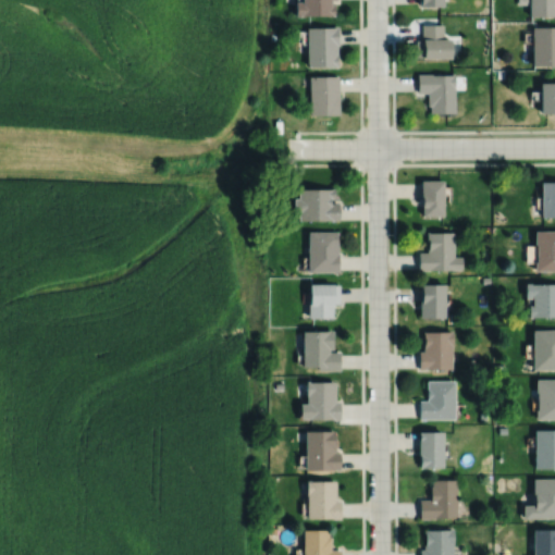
[(301,0),(301,4),(295,4),(295,19),(301,19),(301,17),(334,17),(334,7),(331,7),(331,1),(337,1),(337,0),(301,0)]
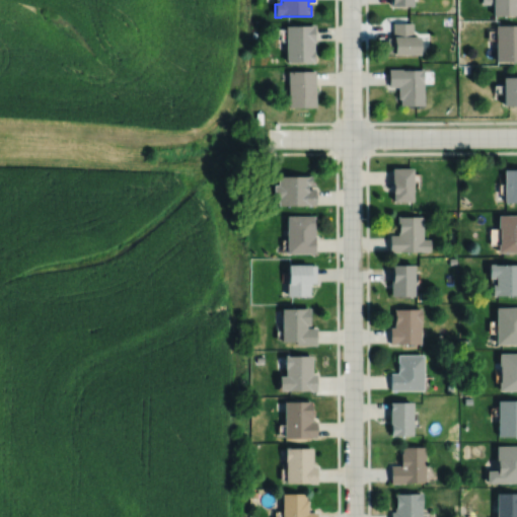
[(389,0),(390,8),(413,8),(413,0),(389,0)]
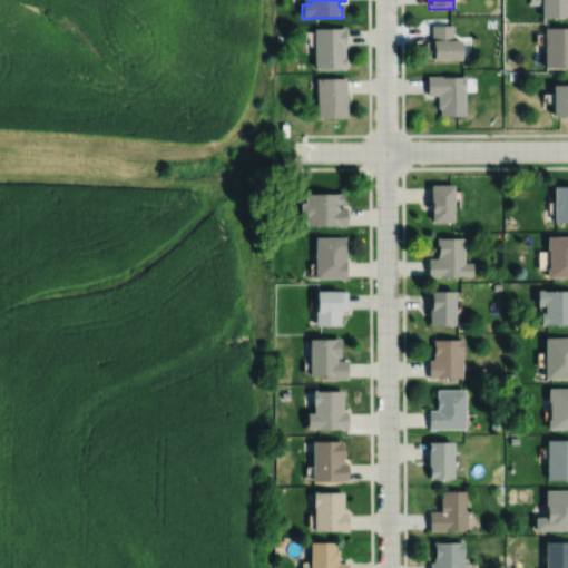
[(567,0),(542,0),(544,19),(567,19),(567,0)]
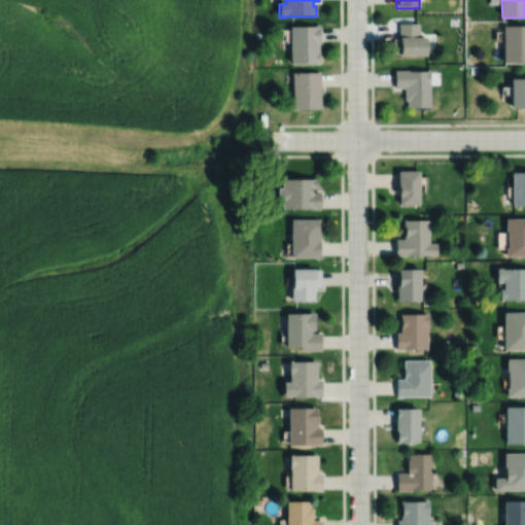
[(399,25),(399,40),(394,40),(394,56),(400,56),(400,59),(426,58),(426,39),(420,39),(420,25),(399,25)]
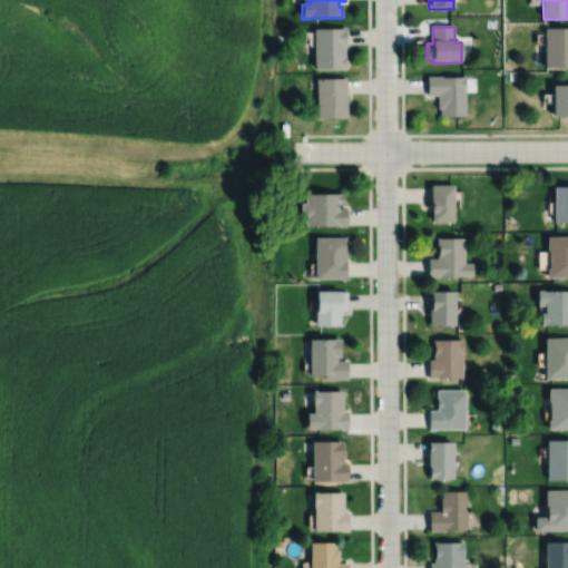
[(314,30),(314,71),(345,71),(345,48),(346,48),(346,29),(341,29),(341,30),(314,30)]
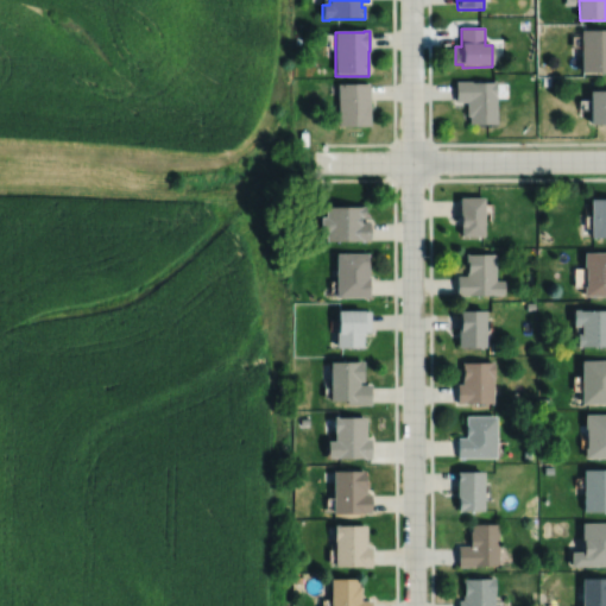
[(605,32),(582,32),(582,75),(605,75),(605,32)]
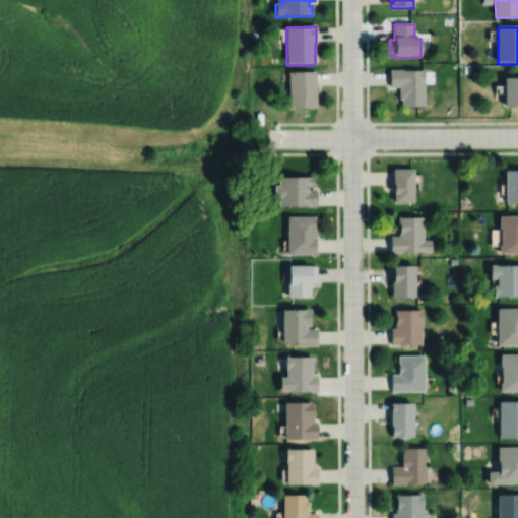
[(390,71),(390,88),(399,88),(399,101),(402,101),(402,108),(426,108),(425,71),(390,71)]
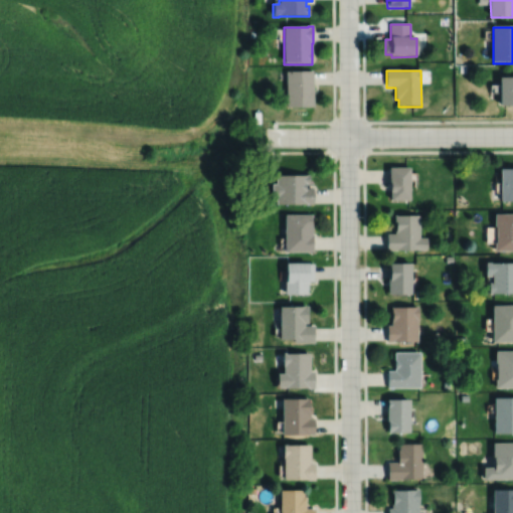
[(286,72),(286,109),(313,108),(313,72),(286,72)]
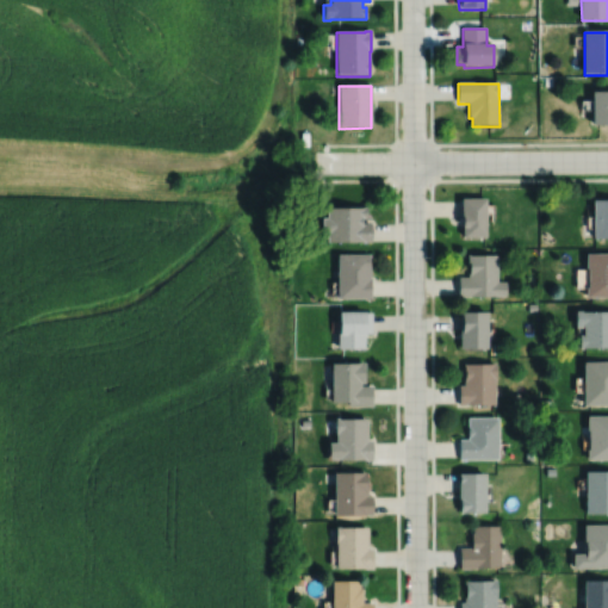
[(607,92),(593,92),(593,128),(607,128),(607,92)]
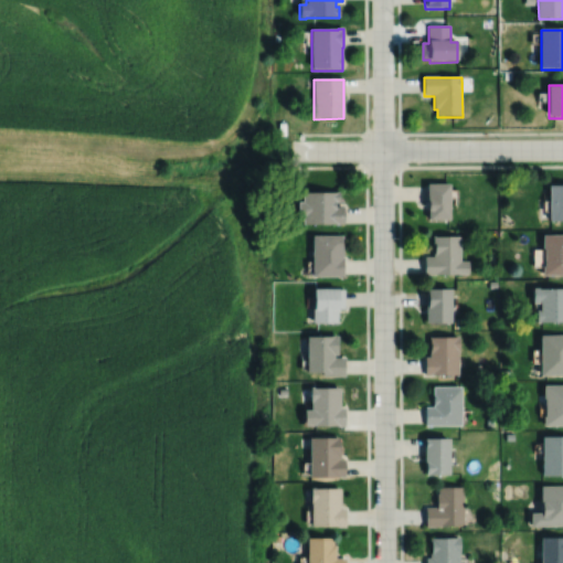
[(428,182),(428,203),(431,203),(431,219),(452,219),(452,182),(428,182)]
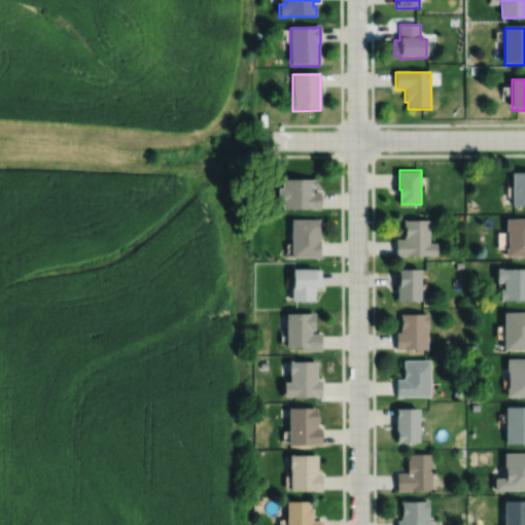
[(524,171),(515,171),(515,186),(509,186),(509,197),(515,197),(515,205),(524,205),(524,171)]
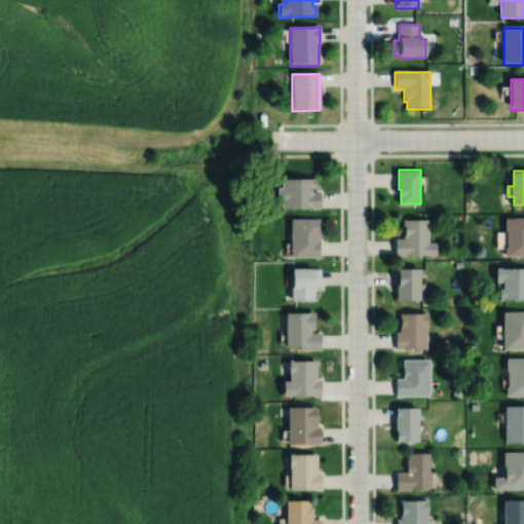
[(283,178),(283,187),(278,187),(278,200),(283,200),(283,208),(321,208),(321,192),(312,192),(312,187),(316,187),(316,178),(283,178)]
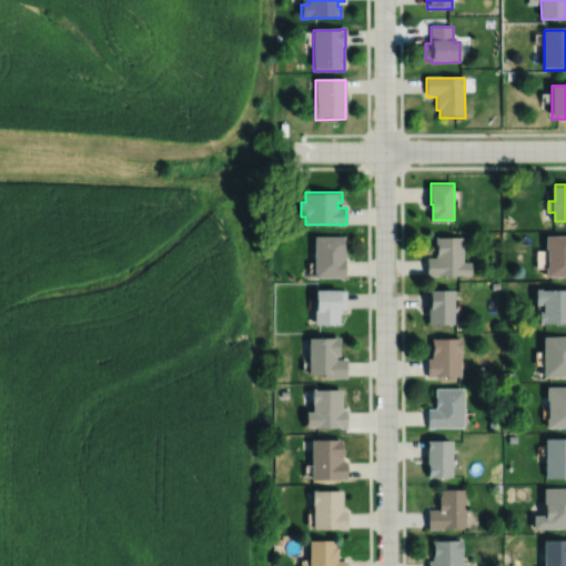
[(565,235),(548,235),(548,249),(549,249),(549,260),(538,260),(538,273),(548,273),(548,276),(565,276),(565,235)]
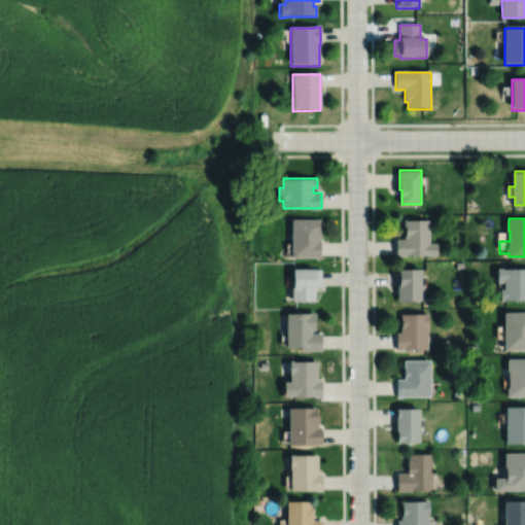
[(292,219),(293,257),(322,257),(322,240),(320,240),(320,219),(292,219)]
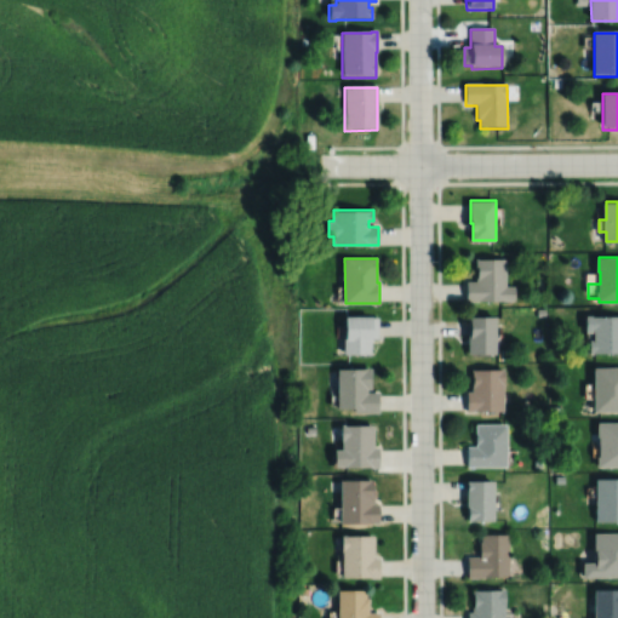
[(476,258),(478,281),(468,281),(468,302),(516,301),(516,286),(508,286),(508,258),(476,258)]
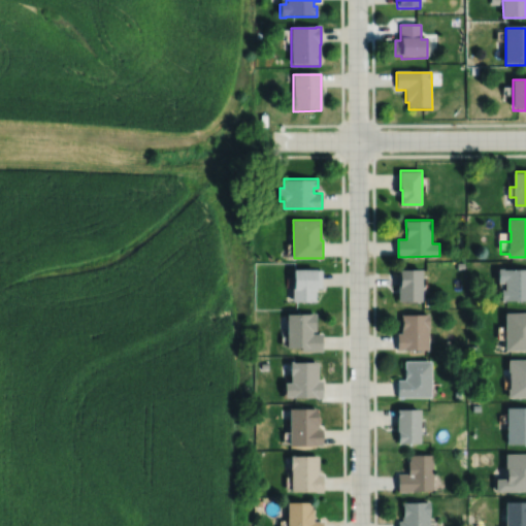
[(500,268),(500,283),(501,283),(501,291),(503,291),(503,301),(525,301),(525,269),(506,269),(506,268),(500,268)]
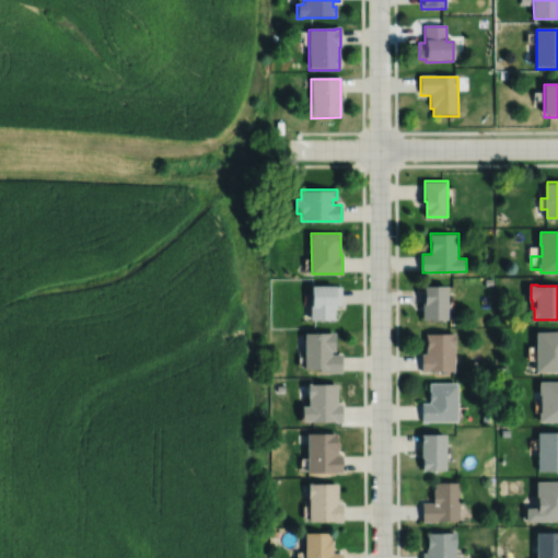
[(313,286),(312,305),(311,305),(311,320),(336,320),(336,306),(343,306),(343,287),(336,287),(336,286),(313,286)]
